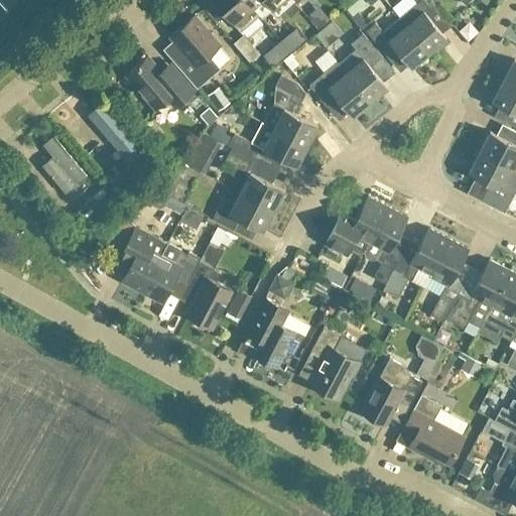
[(259,17),(253,10),(252,9),(251,10),(243,0),(213,0),(230,19),(230,20),(241,32),(259,17)]
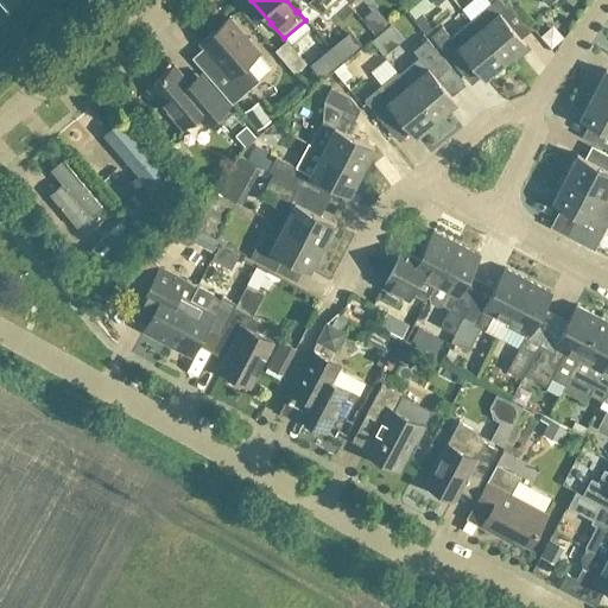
[(286,0),(296,12),(297,11),(298,12),(311,0),(328,19),(346,4),(342,0),(286,0)]
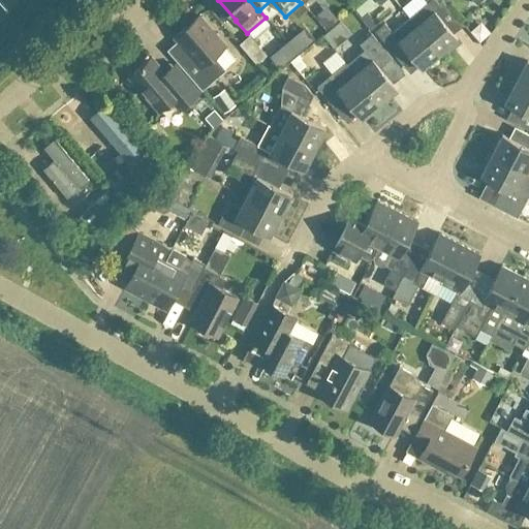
[(424,0),(428,4),(410,19),(440,55),(458,39),(435,12),(441,7),(438,4),(442,0),(424,0)]
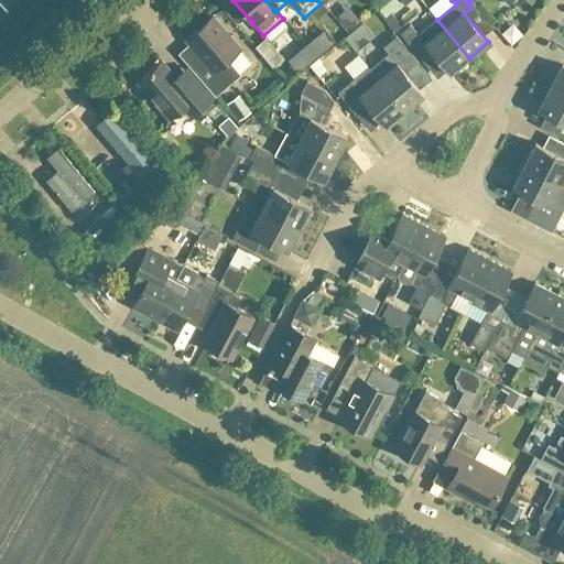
[(241,76),(228,61),(240,51),(213,18),(186,41),(206,63),(195,73),(216,98),(241,76)]
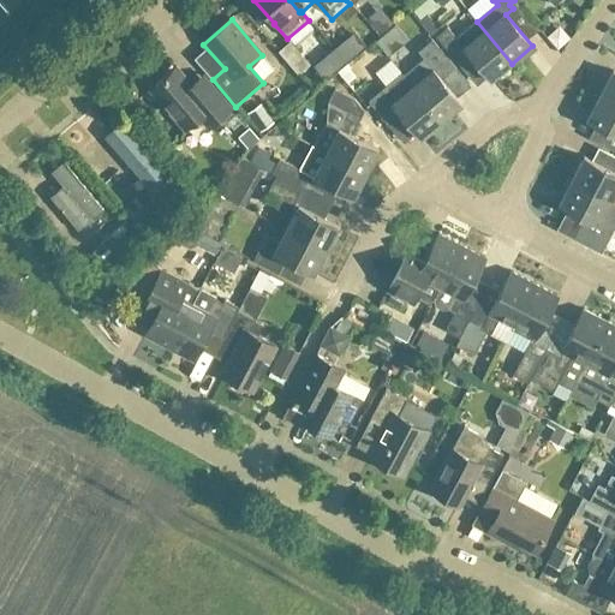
[(512,64),(477,22),(457,39),(448,28),(436,37),(458,64),(470,54),(491,81),(512,64)]
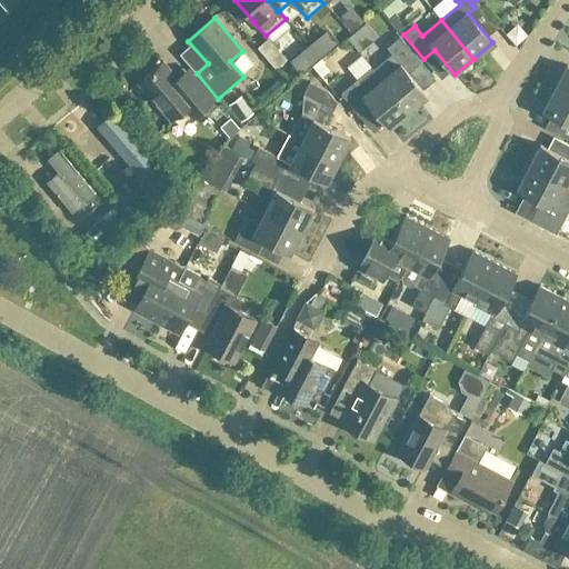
[(519,22),(508,31),(518,43),(529,35),(519,22)]
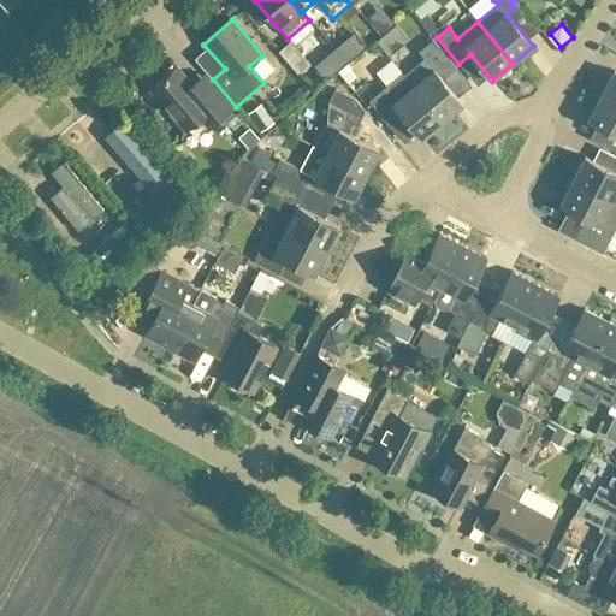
[(414,88),(443,123),(463,105),(444,82),(458,70),(433,41),(419,53),(425,60),(415,67),(424,80),(414,88)]
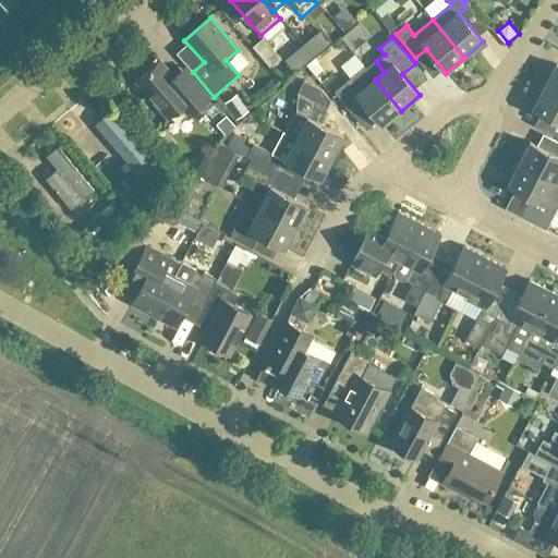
[(271,69),(282,60),(264,38),(253,48),(271,69)]
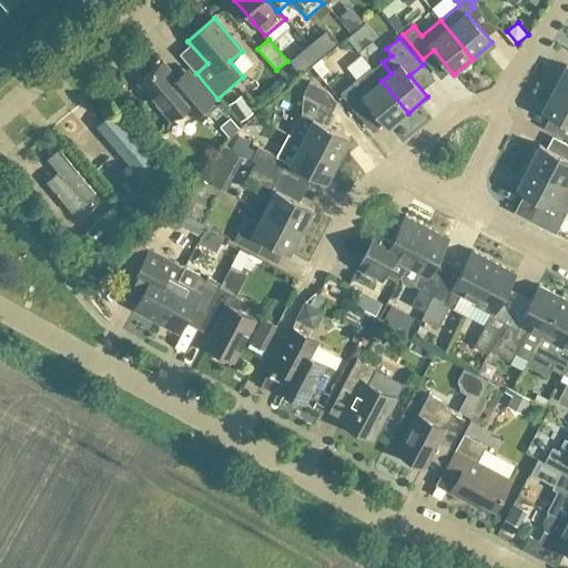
[(361,52),(346,63),(355,74),(369,63),(361,52)]
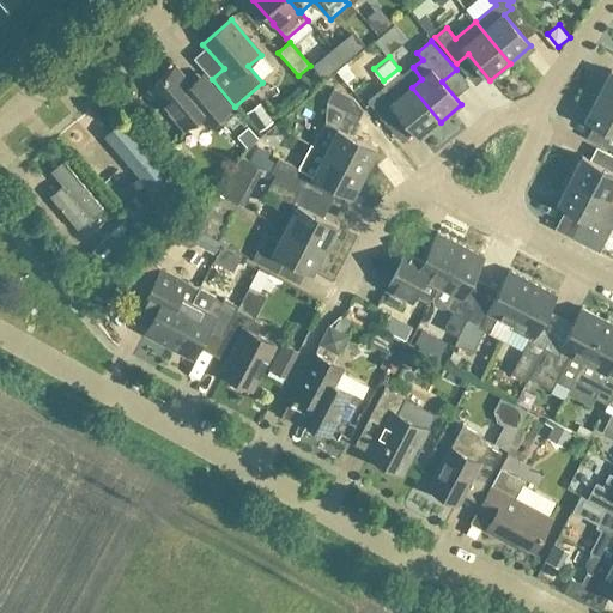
[(150,90),(184,131),(200,117),(208,128),(231,109),(202,76),(192,85),(176,67),(150,90)]
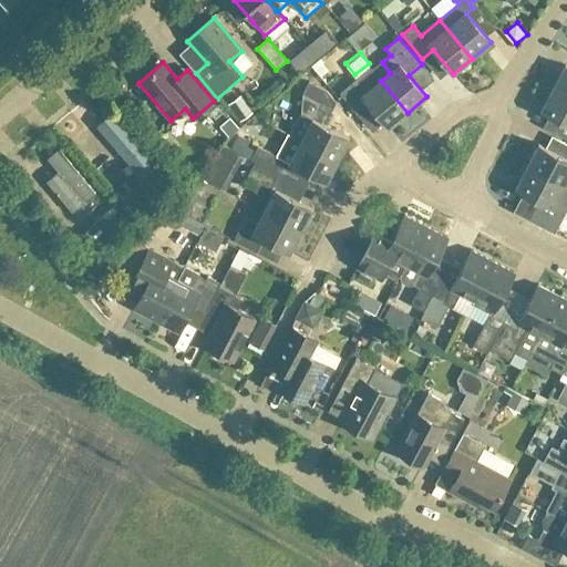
[(554,89),(566,95),(566,66),(554,89)]
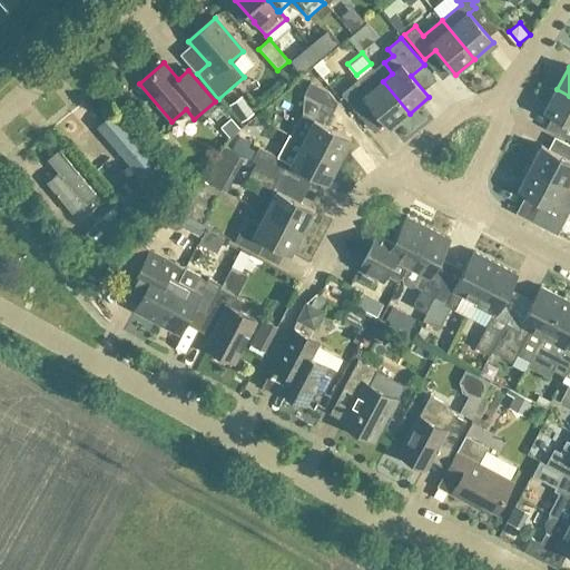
[(373,69),(363,78),(342,95),(361,117),(372,107),(391,129),(410,114),(383,81),(373,69)]
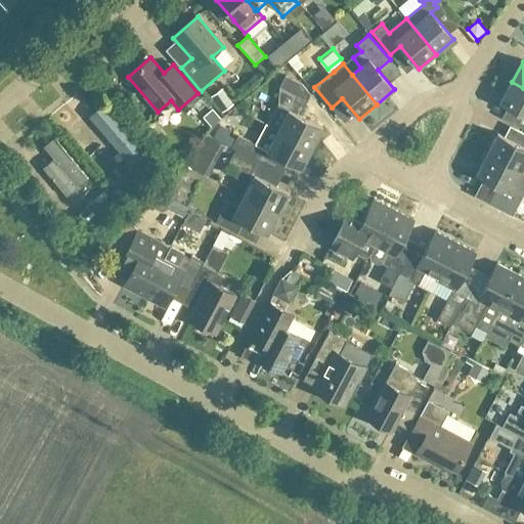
[(297,97),(289,112),(279,106),(268,126),(312,149),(323,129),(300,117),(311,95),(303,86),(287,77),(280,88),(297,97)]
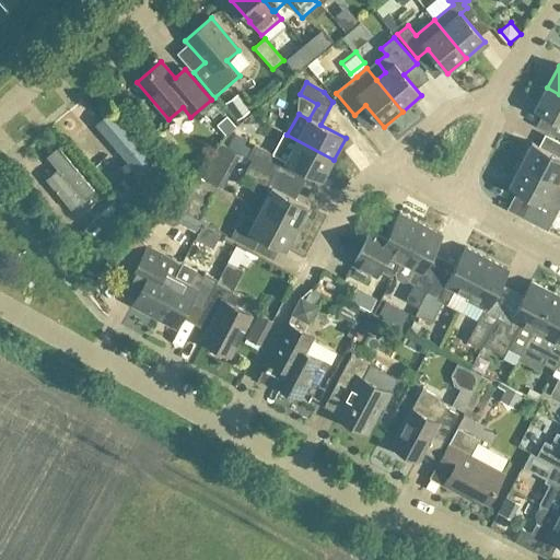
[(559,94),(547,88),(535,111),(559,123),(559,94)]
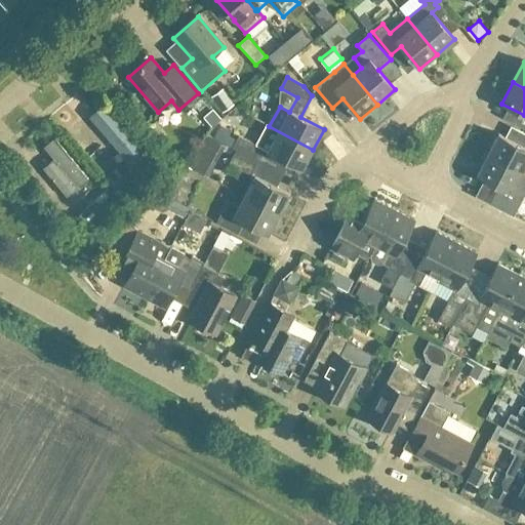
[(104,116),(95,124),(120,153),(129,146),(104,116)]
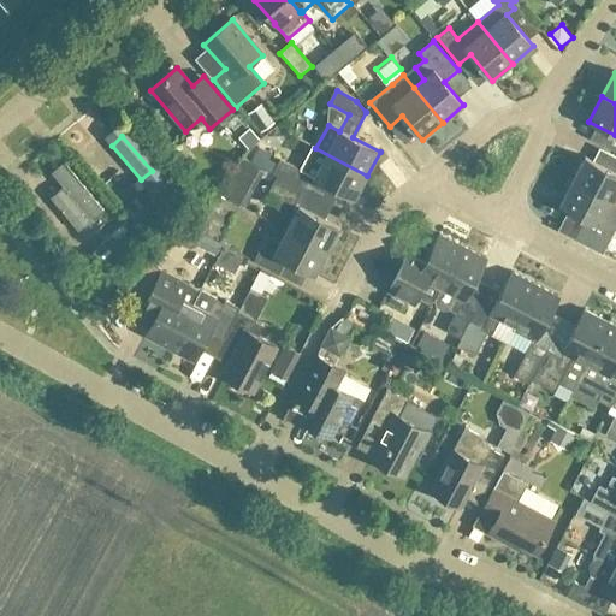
[(278,177),(298,188),(307,173),(355,200),(367,176),(315,148),(302,171),(280,160),(273,175),(278,177)]
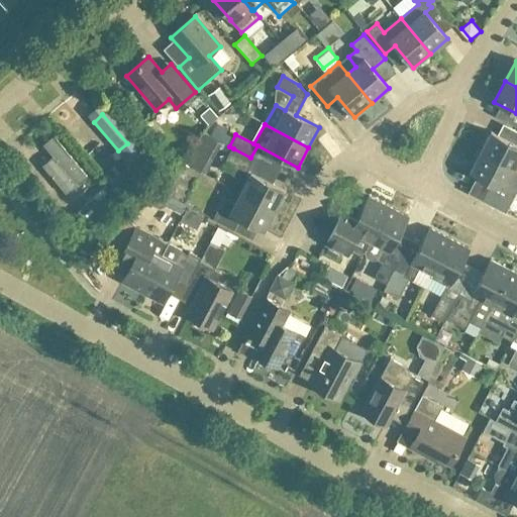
[(481,152),(515,170),(516,165),(516,138),(514,144),(492,132),(481,152)]
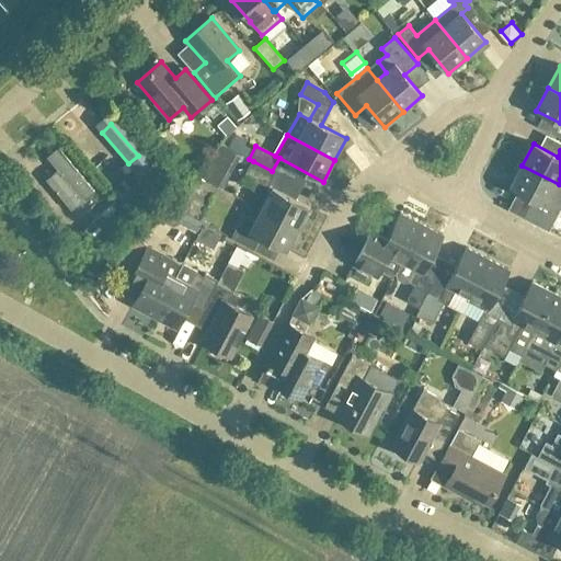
[(75,212),(93,195),(55,150),(42,161),(53,173),(46,179),(75,212)]
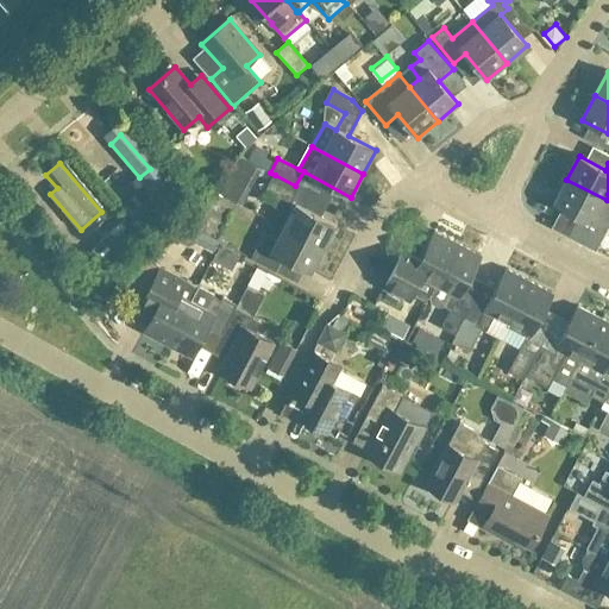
[(293,202),(300,188),(295,186),(275,175),(267,189),(280,196),(274,207),(290,215),(284,228),(324,249),(336,226),(293,202)]
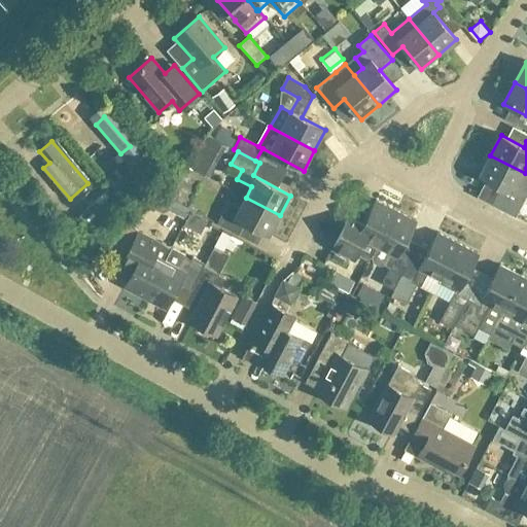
[(526,195),(526,173),(525,173),(490,155),(480,176),(500,187),(495,198),(519,211),(526,195)]
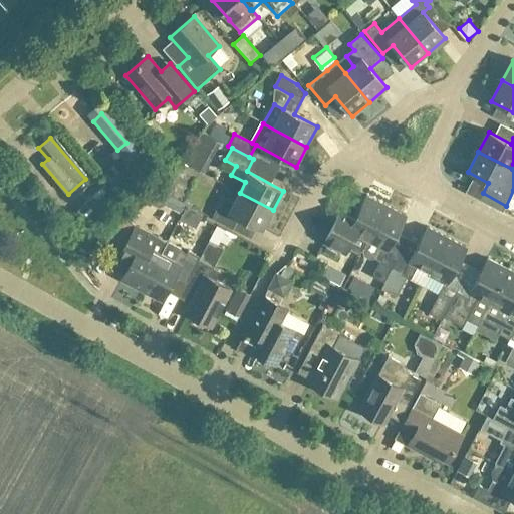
[(127,182),(145,168),(137,159),(120,173),(127,182)]
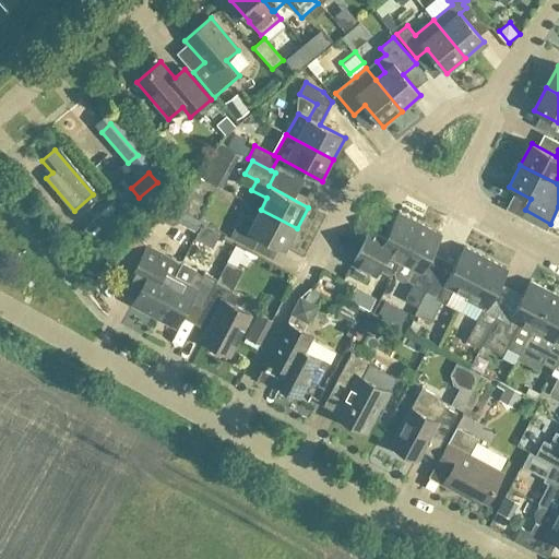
[(297,228),(261,210),(254,221),(244,215),(230,238),(254,250),(261,237),(286,250),(297,228)]
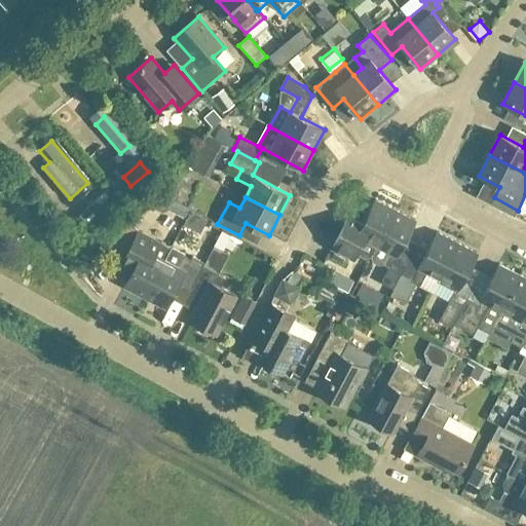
[(359,252),(361,257),(367,260),(371,259),(377,248),(396,212),(375,200),(365,222),(348,213),(330,249),(336,252),(333,258),(345,265),(348,258),(354,261),(359,252)]
